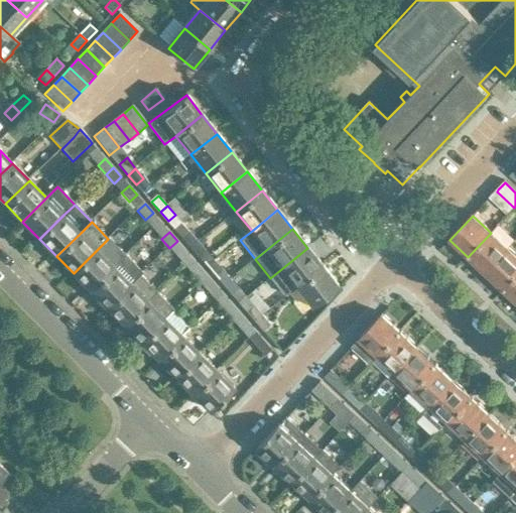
[(191,249),(199,243),(189,232),(182,238),(191,249)]
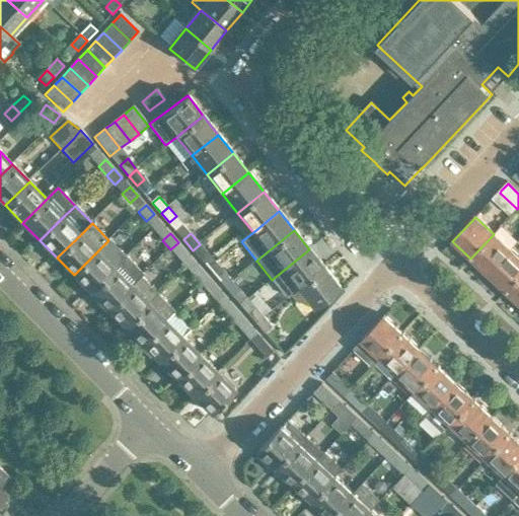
[(511,251),(494,234),(470,259),(489,276),(511,251)]
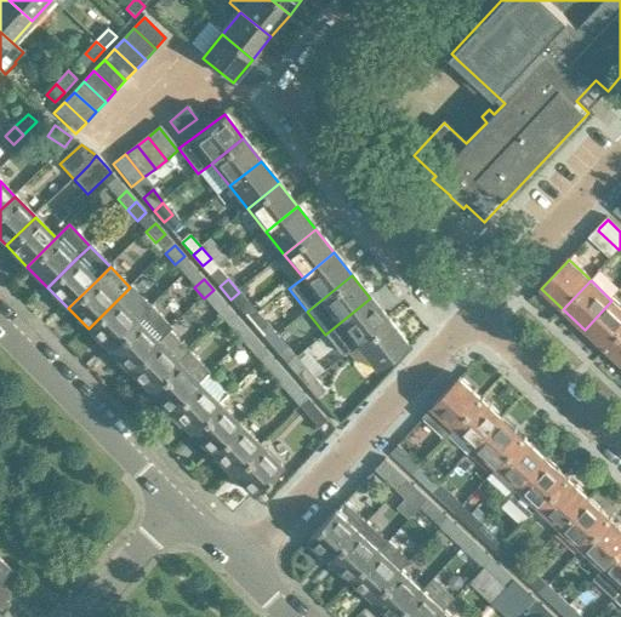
[(109,350),(152,308),(131,286),(130,287),(89,329),(109,350)]
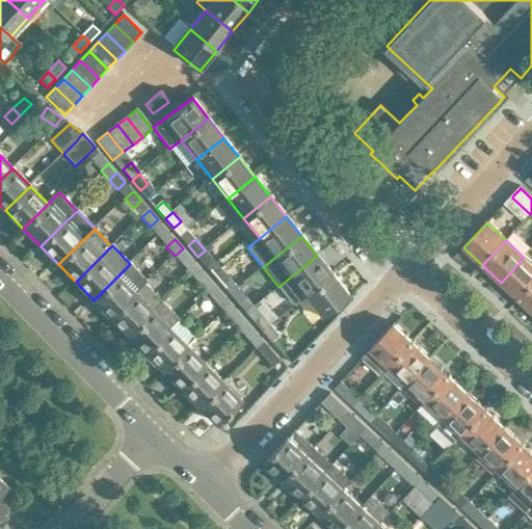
[(183,248),(175,256),(183,265),(191,258),(183,248)]
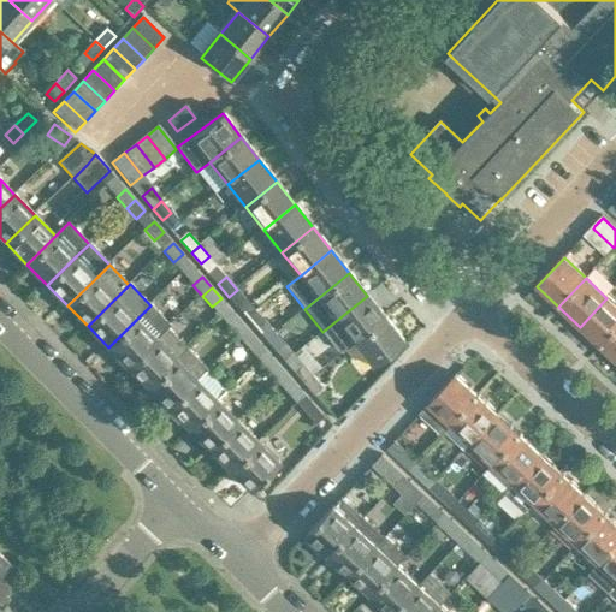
[(247,299),(237,290),(229,297),(238,308),(247,299)]
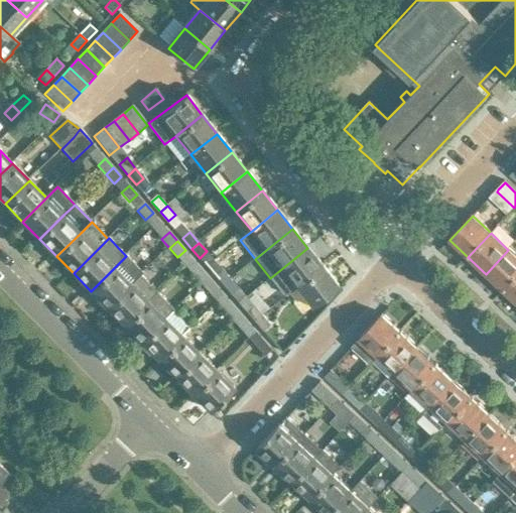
[(285,296),(297,287),(323,267),(307,248),(270,278),(285,296)]
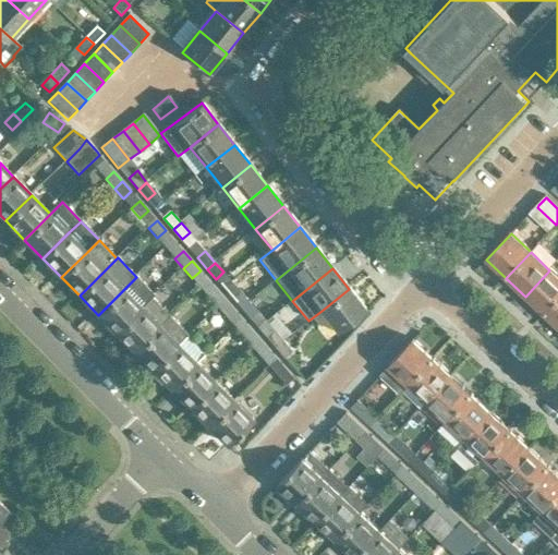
[(557,299),(557,278),(549,270),(525,297),(544,314),(557,299)]
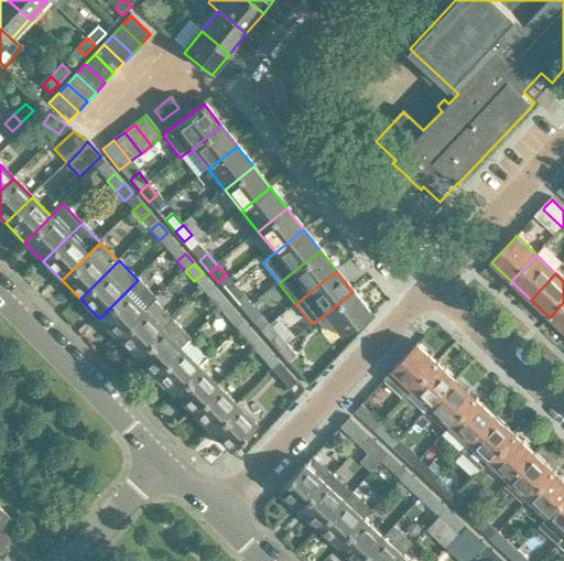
[(156,299),(138,280),(99,319),(118,337),(154,302),(156,299)]
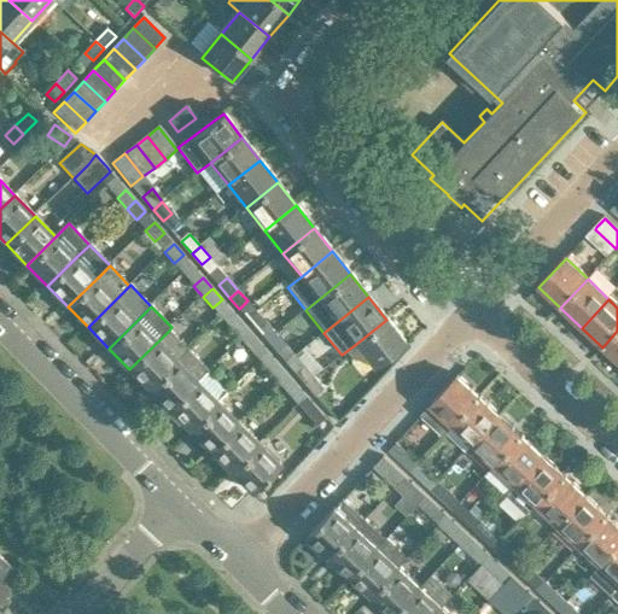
[(406,343),(386,320),(356,344),(374,367),(406,343)]
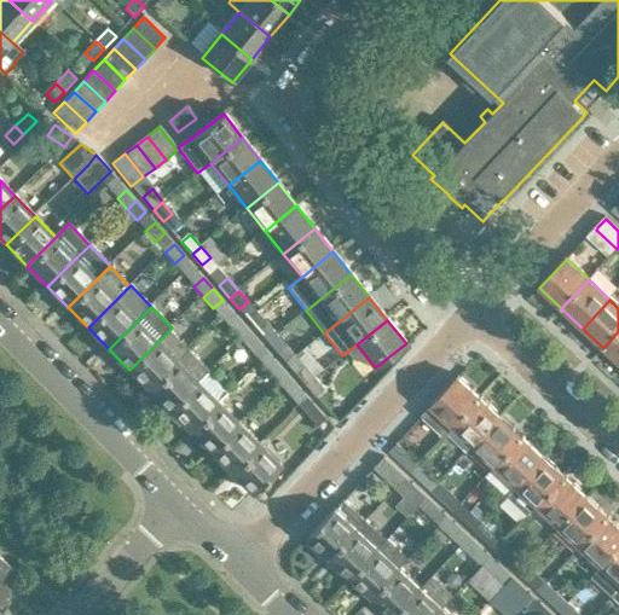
[(242,323),(232,330),(242,341),(252,334),(242,323)]
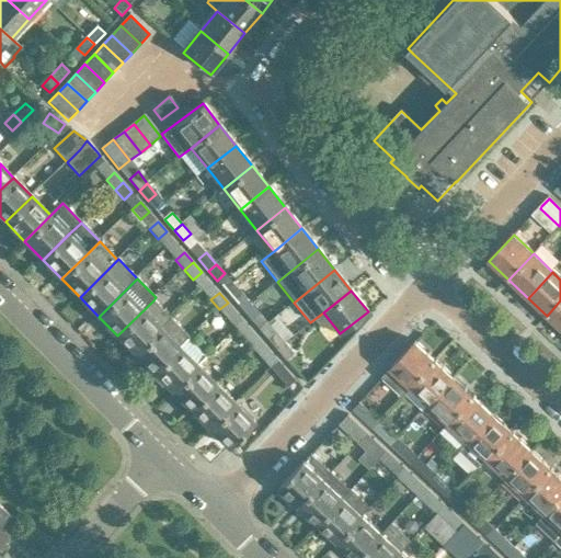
[(242,293),(233,299),(243,310),(252,304),(242,293)]
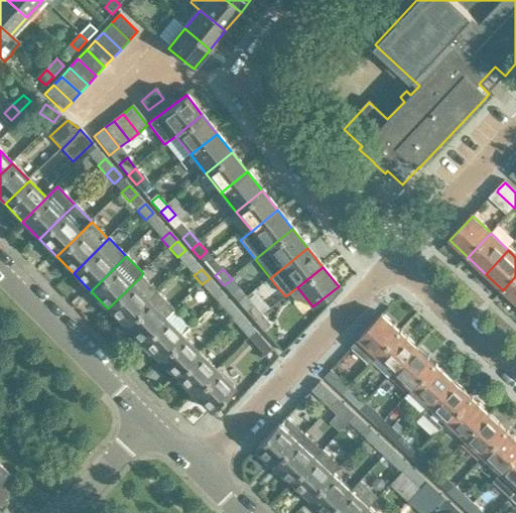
[(157,293),(141,276),(108,308),(125,326),(157,293)]
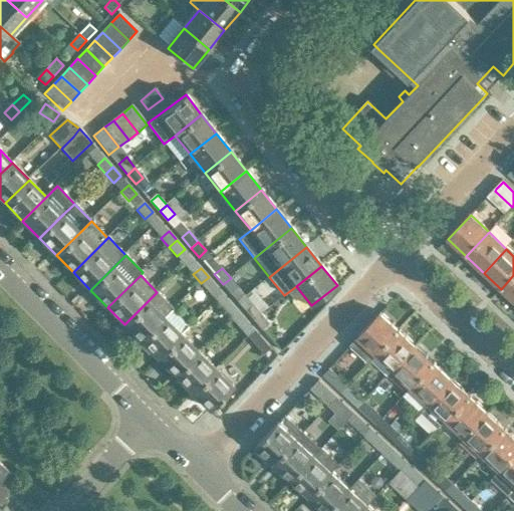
[(513,301),(513,275),(501,289),(513,301)]
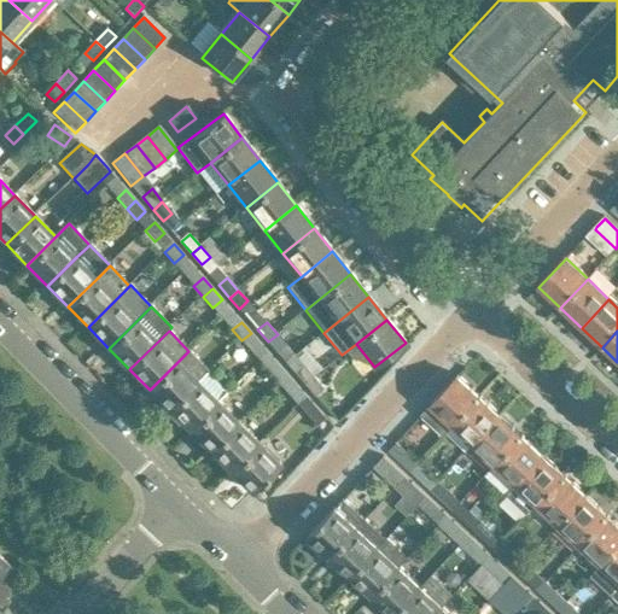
[(251,333),(242,340),(251,351),(261,344),(251,333)]
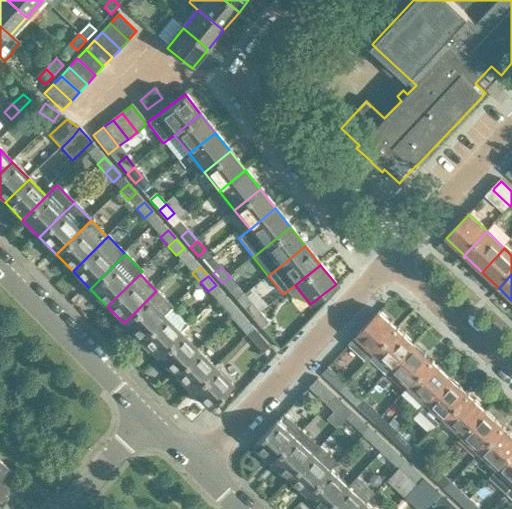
[(237,286),(230,277),(222,283),(231,293),(237,286)]
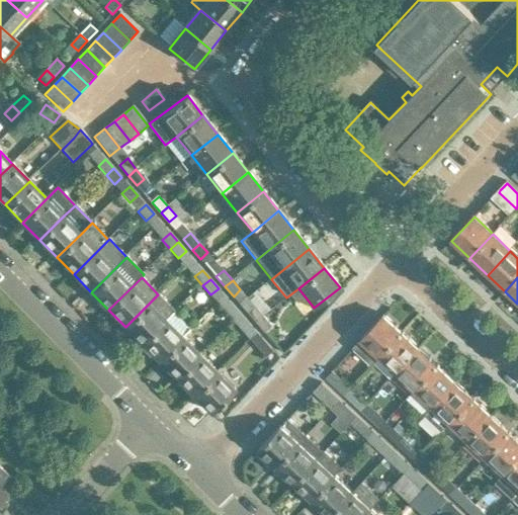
[(158,294),(125,327),(143,344),(173,315),(175,312),(158,294)]
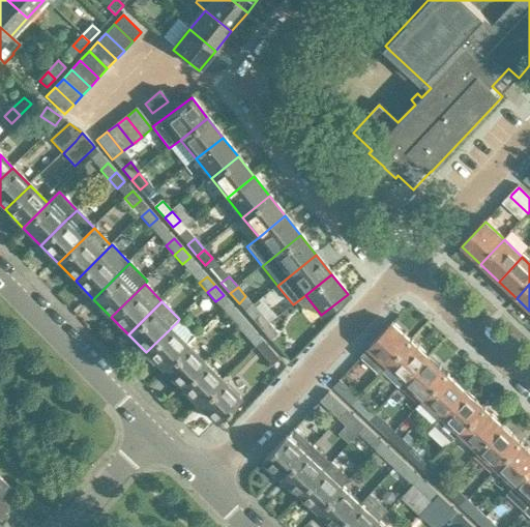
[(240,314),(232,321),(240,330),(248,324),(240,314)]
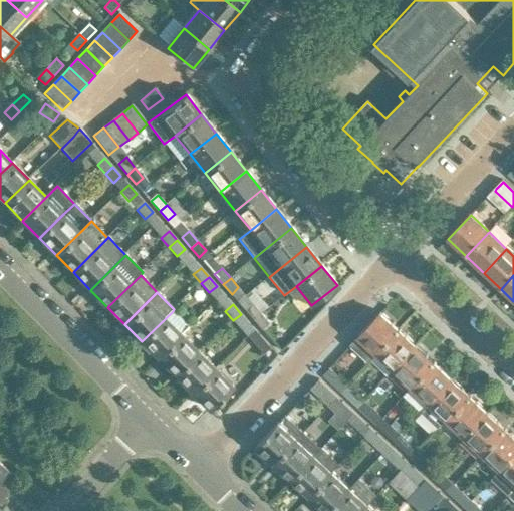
[(255,306),(248,313),(255,321),(262,315),(255,306)]
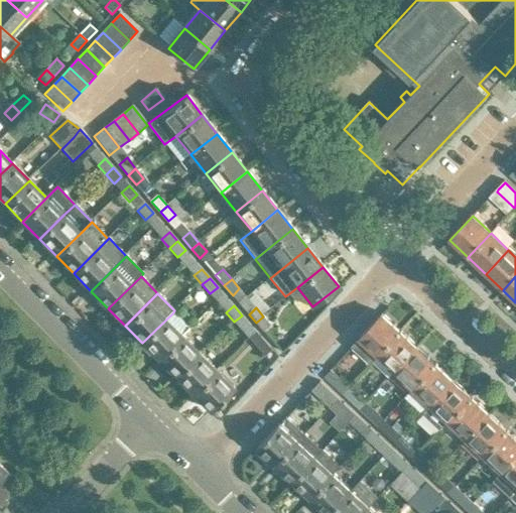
[(378,357),(402,331),(383,312),(358,339),(359,340),(352,348),(370,365),(378,357)]
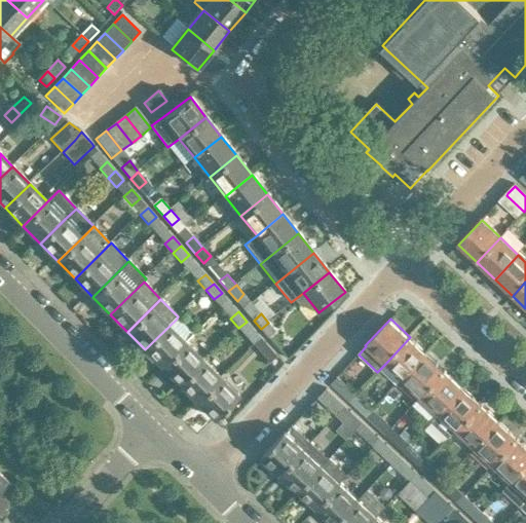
[(162,368),(187,343),(193,337),(176,320),(145,349),(162,368)]
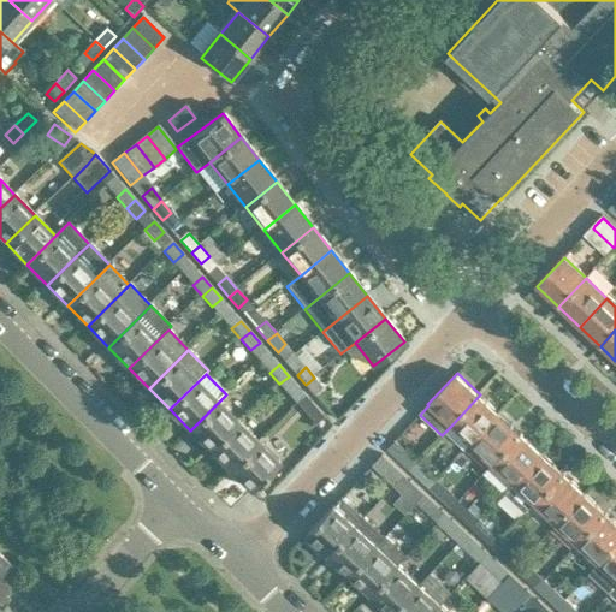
[(289,376),(279,384),(289,394),(298,386),(289,376)]
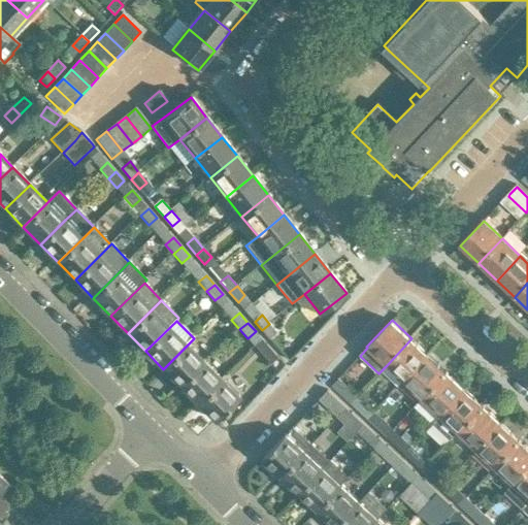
[(277,333),(269,324),(262,330),(269,339),(277,333)]
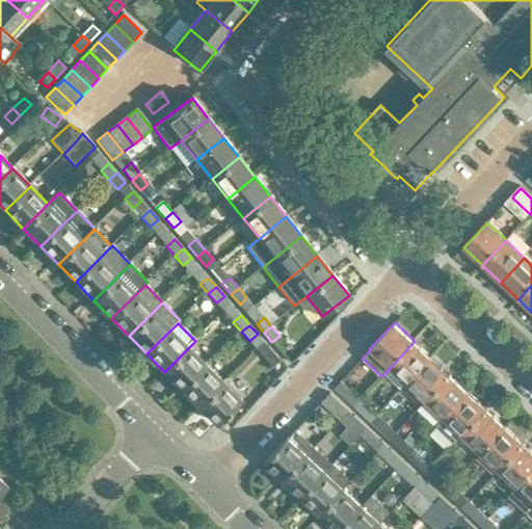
[(408,386),(433,359),(415,341),(390,368),(408,386)]
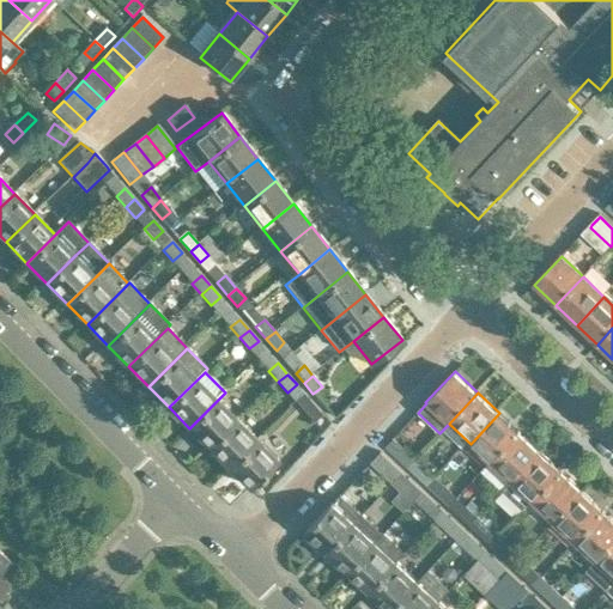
[(210,449),(238,420),(218,400),(189,428),(210,449)]
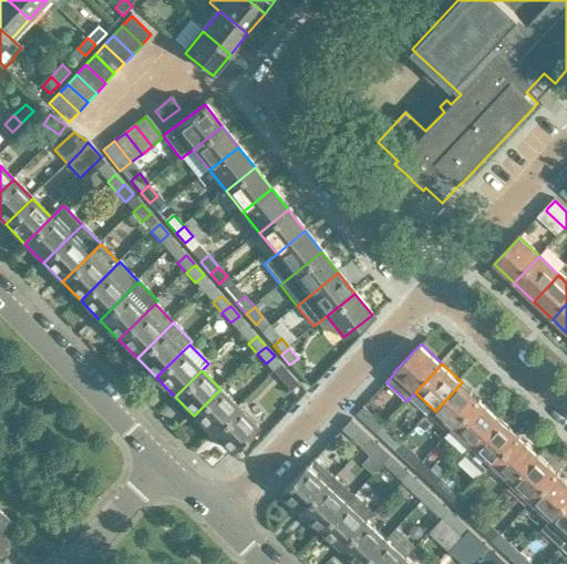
[(290,376),(282,382),(290,392),(299,386),(290,376)]
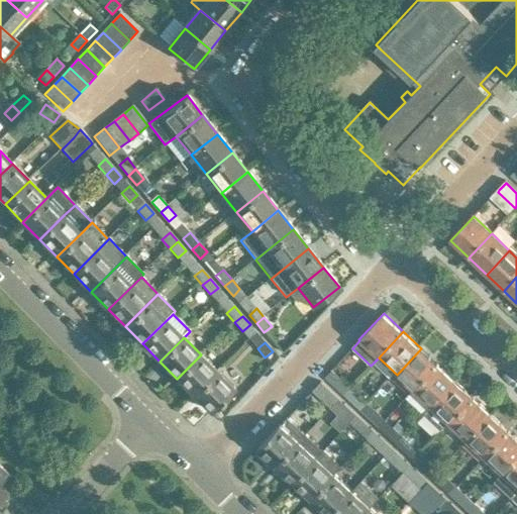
[(414,391),(438,365),(421,348),(397,375),(414,391)]
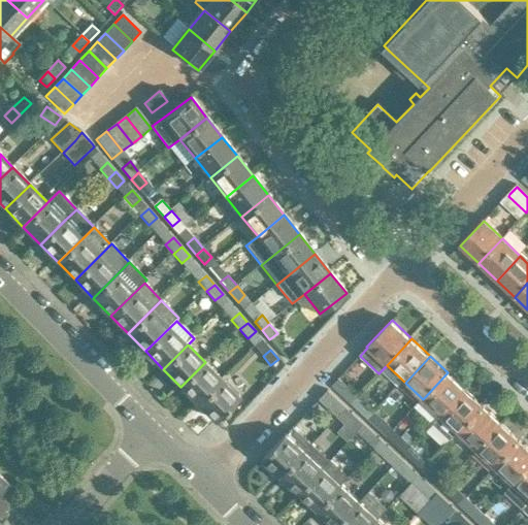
[(198,404),(223,381),(205,362),(180,387),(198,404)]
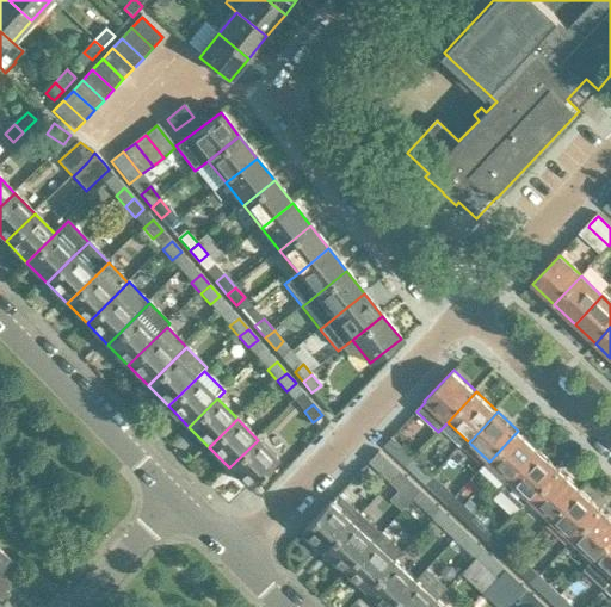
[(501,491),(539,451),(518,431),(489,462),(480,471),(501,491)]
